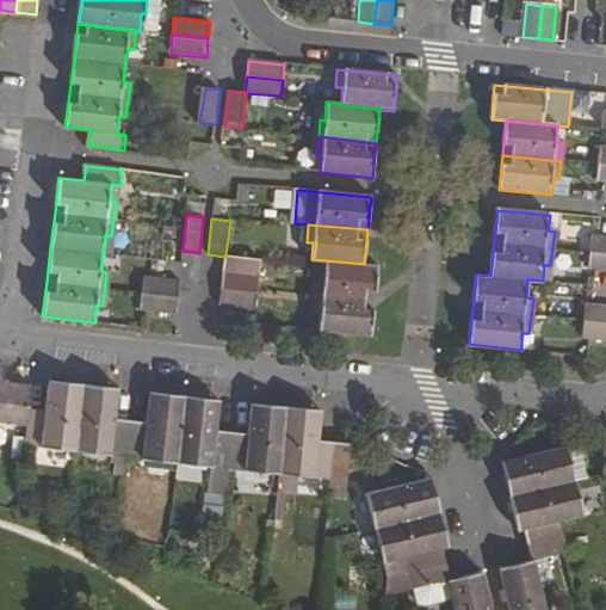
[(605,236),(599,236),(593,235),(588,270),(595,270),(605,270),(605,236)]
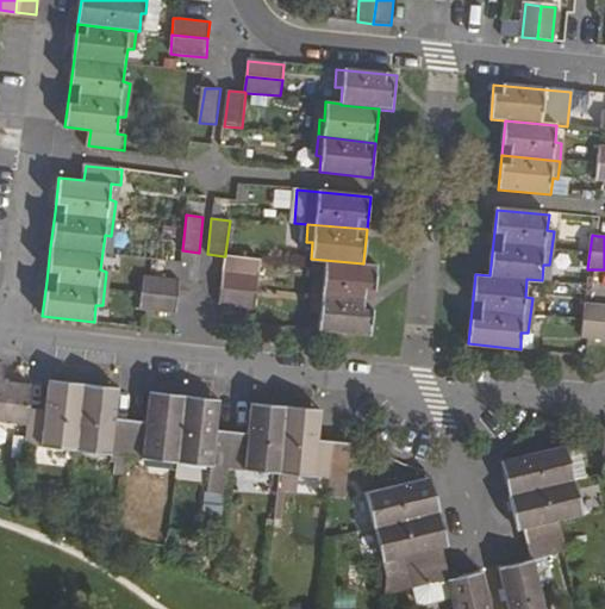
[(225,256),(224,256),(222,271),(259,274),(260,259),(225,254),(225,256)]
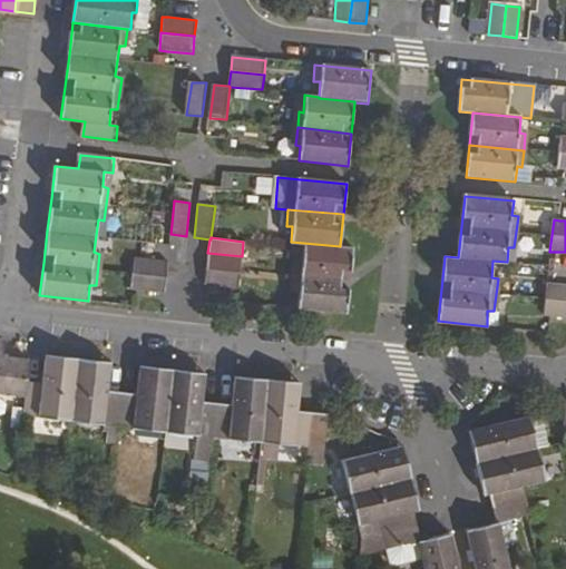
[(340,246),(304,243),(302,260),(296,258),(294,275),(349,281),(352,246),(340,245),(340,246)]
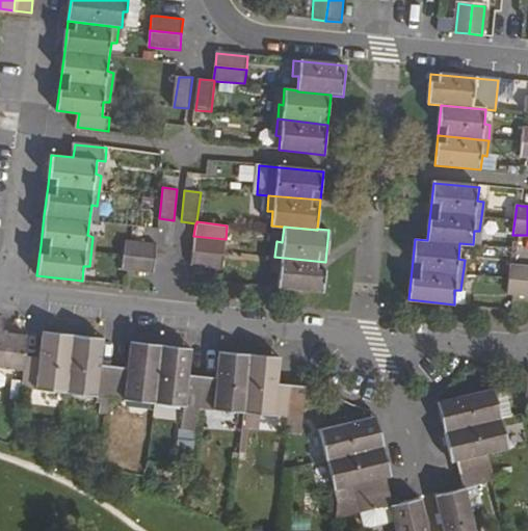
[(193,236),(191,250),(223,254),(223,250),(226,239),(193,236)]
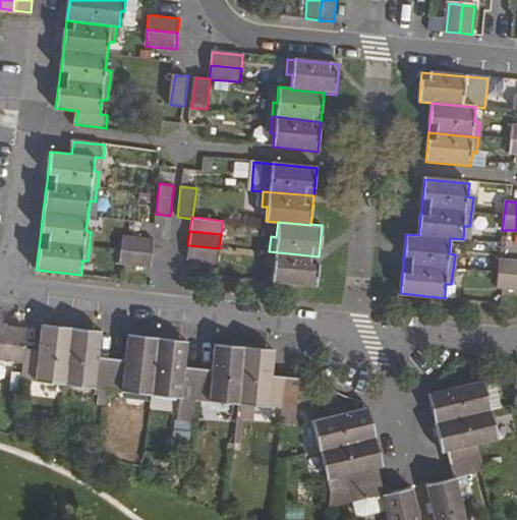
[(128,236),(122,235),(120,249),(151,253),(153,239),(128,236)]
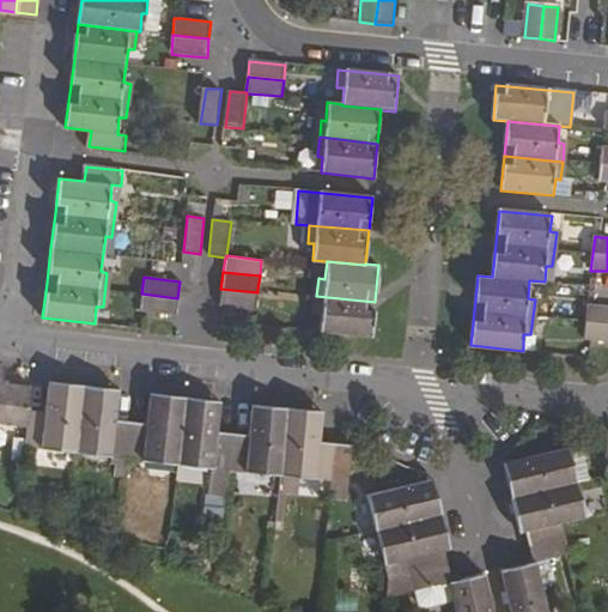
[(220,289),(219,306),(248,308),(255,308),(257,292),(220,289)]
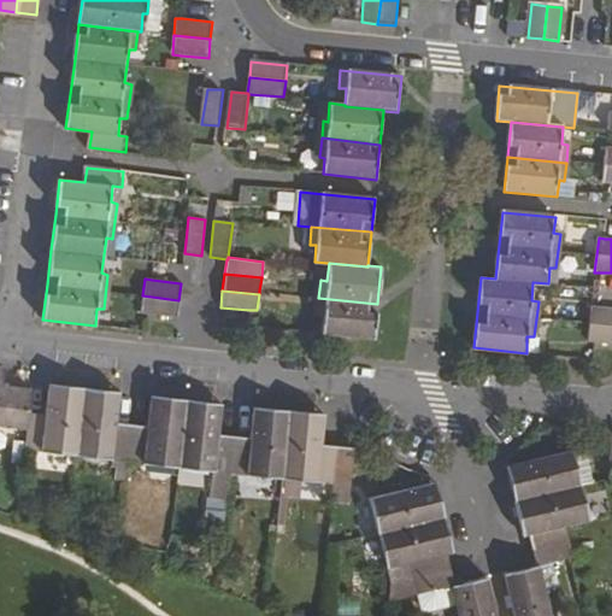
[(178,300),(142,295),(140,312),(148,314),(177,317),(178,300)]
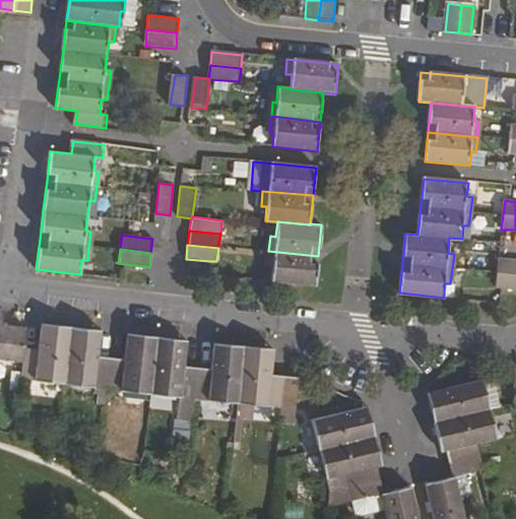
[(318,256),(268,251),(266,266),(273,266),(272,280),(315,284),(318,256)]
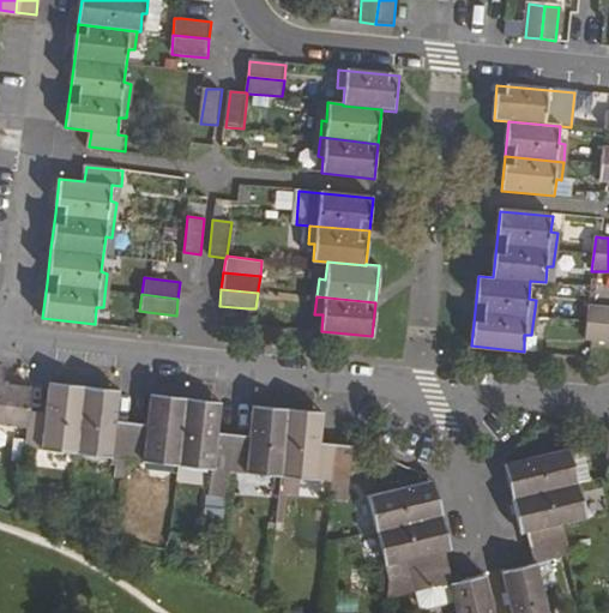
[(608,307),(596,306),(588,305),(585,340),(592,341),(608,342),(608,307)]
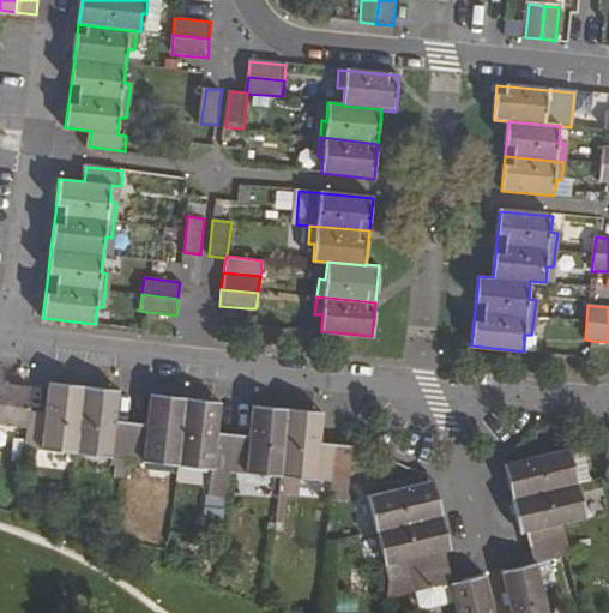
[(4,364),(0,362),(0,421),(25,425),(26,410),(30,384),(2,382),(4,364)]
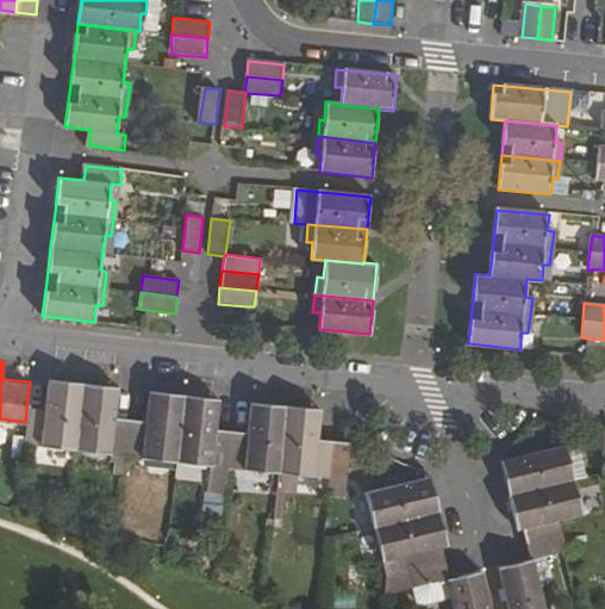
[(81,389),(45,385),(43,409),(26,408),(25,422),(22,443),(73,448),(81,389)]
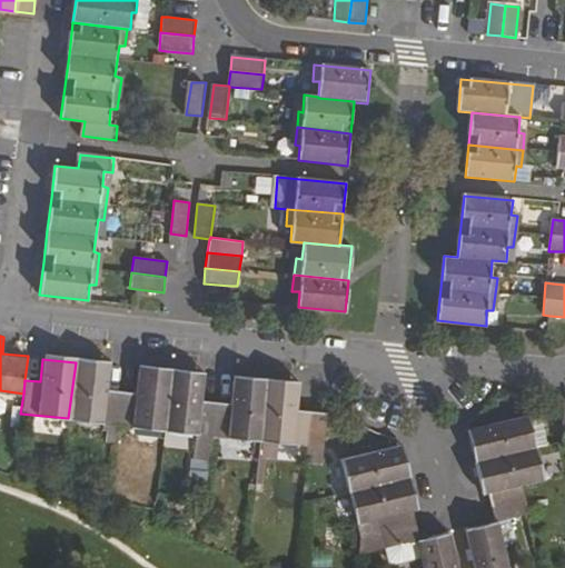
[(108,367),(76,362),(68,418),(115,424),(118,390),(105,388),(108,367)]
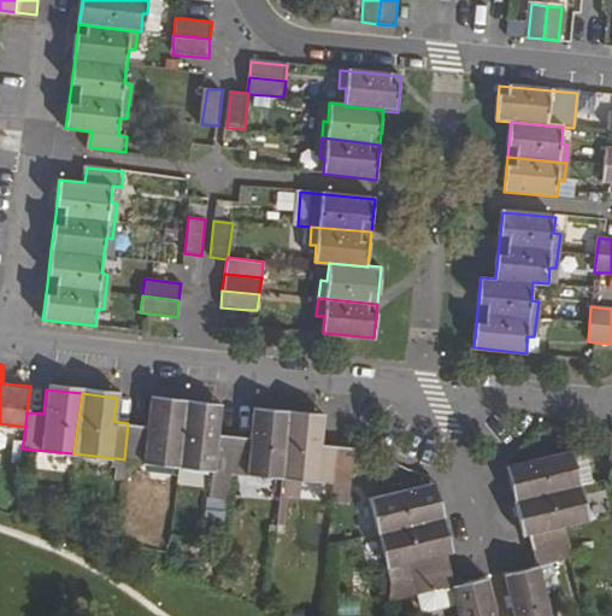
[(182,405),(147,402),(143,426),(128,423),(124,459),(175,465),(182,405)]
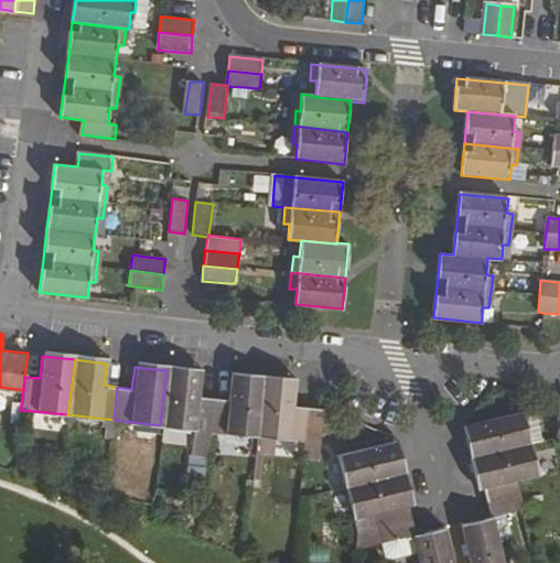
[(201,375),(167,370),(160,425),(210,431),(213,398),(198,397),(201,375)]
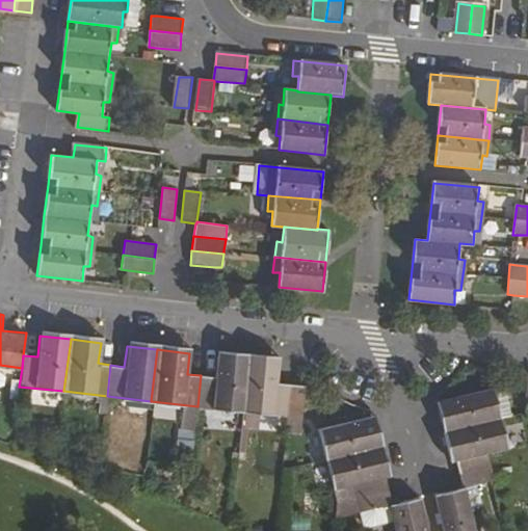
[(247,360),(216,355),(214,377),(201,375),(198,406),(242,410),(247,360)]
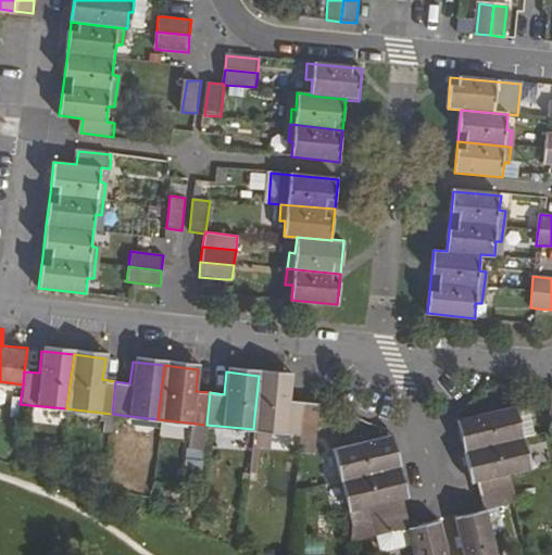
[(292,380),(259,376),(253,429),(300,436),(303,402),(289,400),(292,380)]
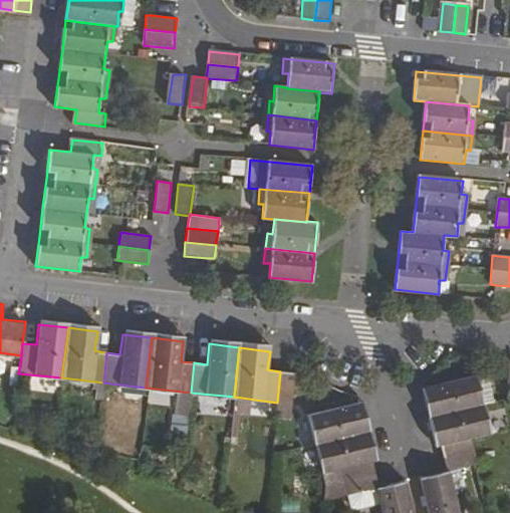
[(293,372),(280,371),(277,403),(290,404),(293,372)]
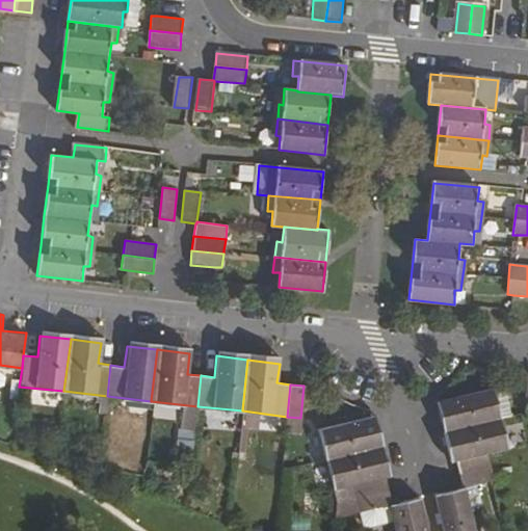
[(491,389),(445,399),(450,429),(498,418),(491,389)]
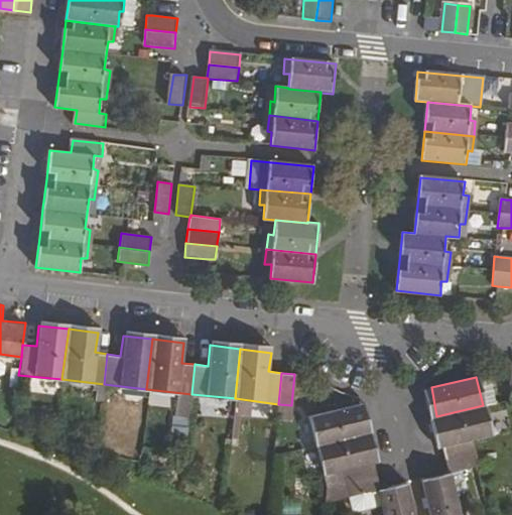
[(359,405),(308,417),(314,444),(365,433),(359,405)]
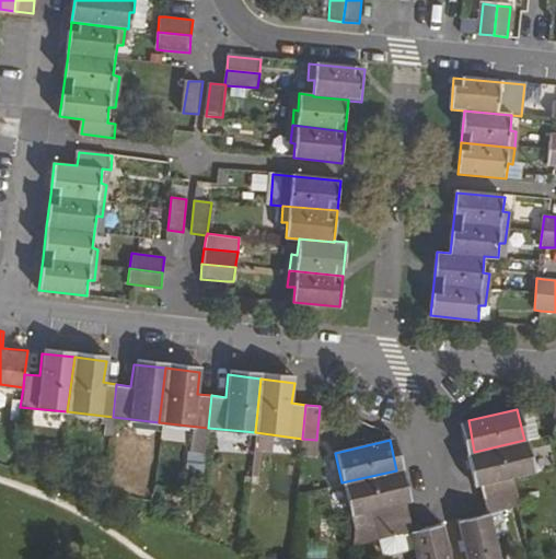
[(524,440),(474,452),(482,484),(486,497),(516,490),(512,477),(533,472),(524,440)]
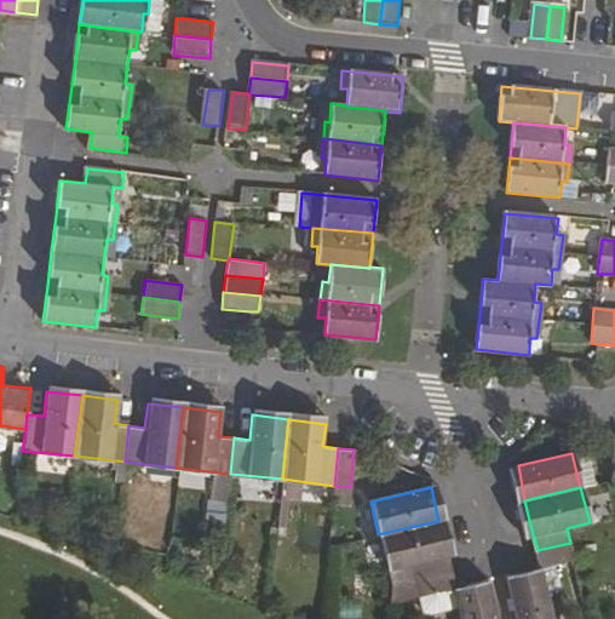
[(438,521),(378,534),(386,571),(408,566),(413,580),(450,572),(447,556),(438,521)]
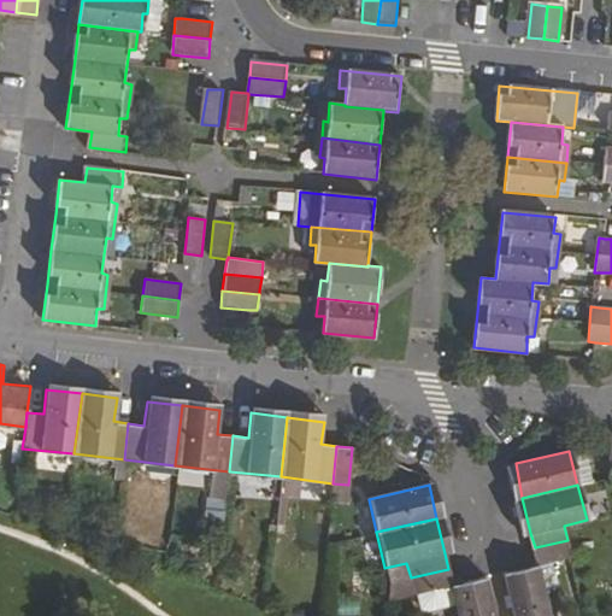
[(568,540),(535,547),(539,565),(568,558),(571,557),(568,540)]
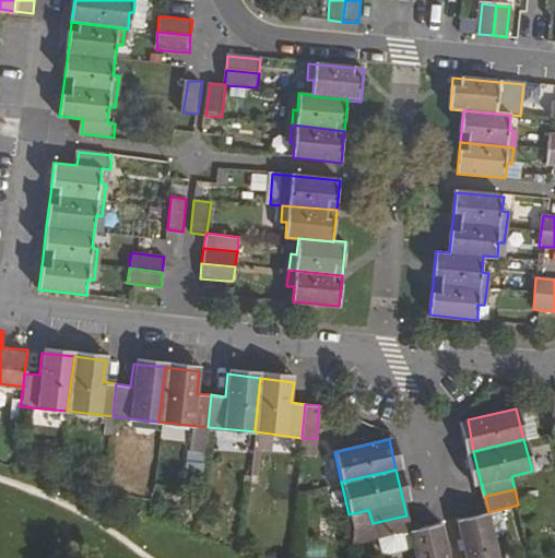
[(498,557),(488,512),(458,520),(465,557),(498,557)]
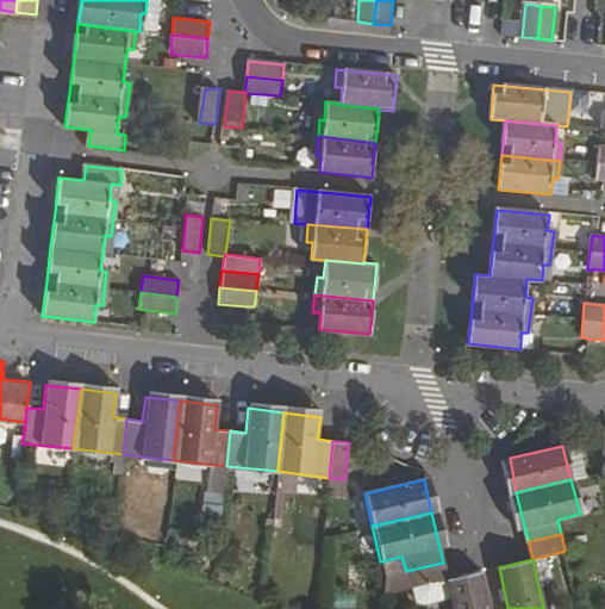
[(443,563),(406,571),(410,589),(446,580),(443,563)]
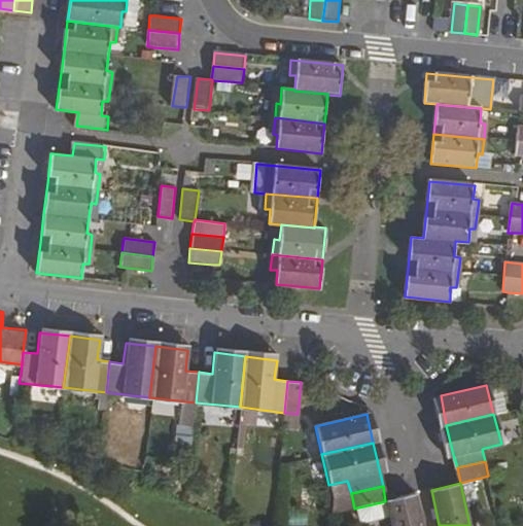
[(421,525),(414,494),(385,501),(391,525),(421,525)]
